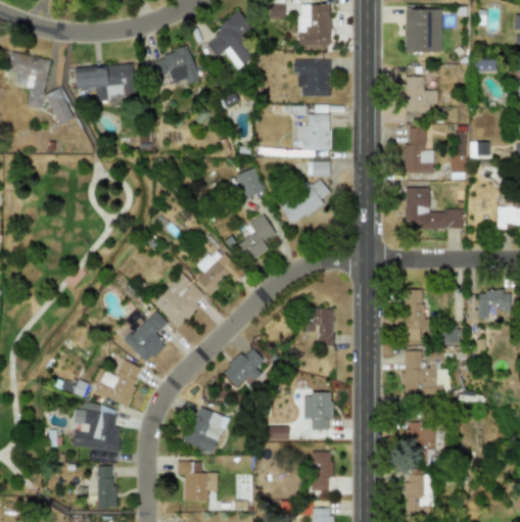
[(285,17),(285,0),(270,0),(270,17),(285,17)]
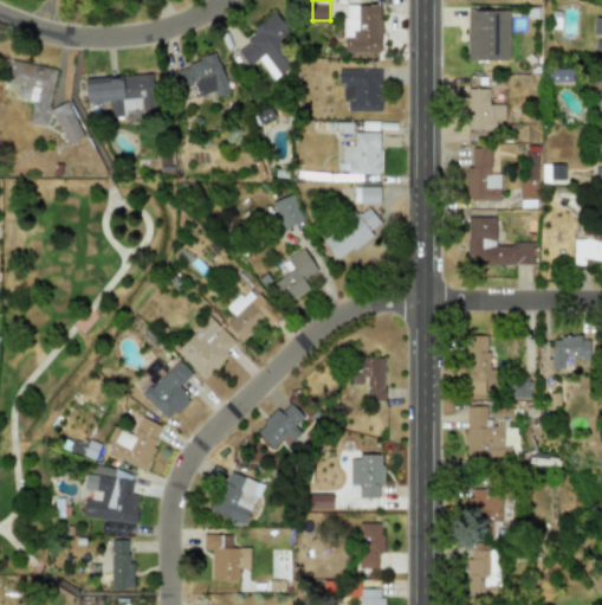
[(347,53),(383,52),(382,5),(345,6),(347,53)]
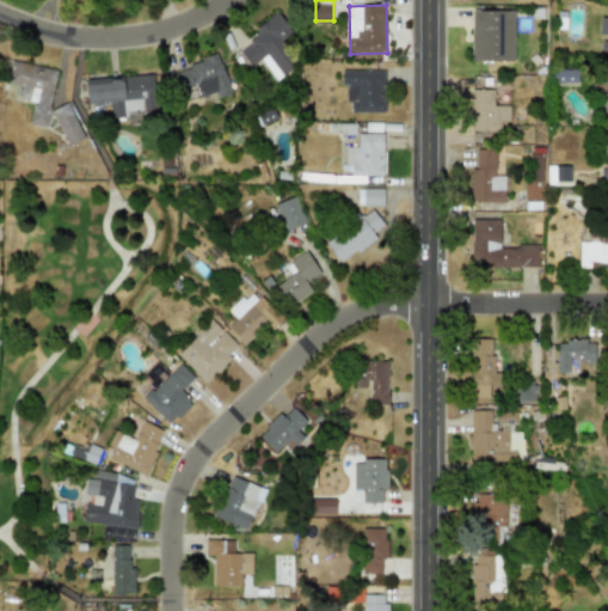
[(516,62),(516,11),(474,11),(473,62),(516,62)]
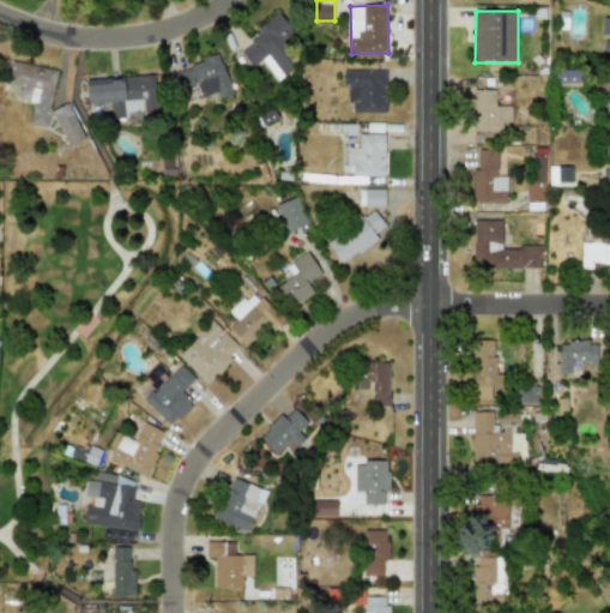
[(284,77),(301,65),(283,42),(295,34),(282,14),(249,37),(254,43),(242,52),(253,67),(270,55),(284,77)]
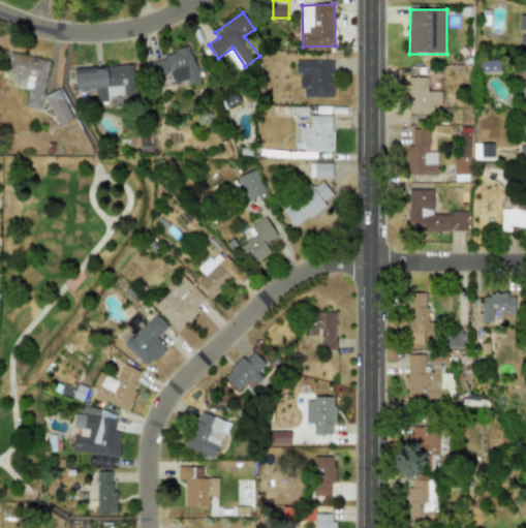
[(203,82),(191,48),(155,60),(161,78),(171,74),(175,85),(188,81),(190,86),(203,82)]
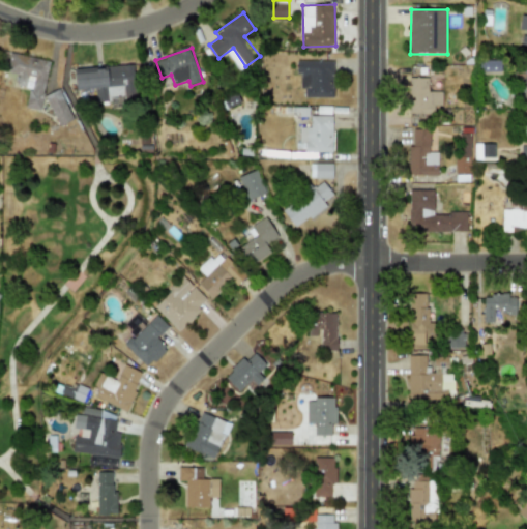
[(28,109),(41,111),(52,61),(10,53),(7,72),(23,76),(22,81),(33,83),(28,109)]
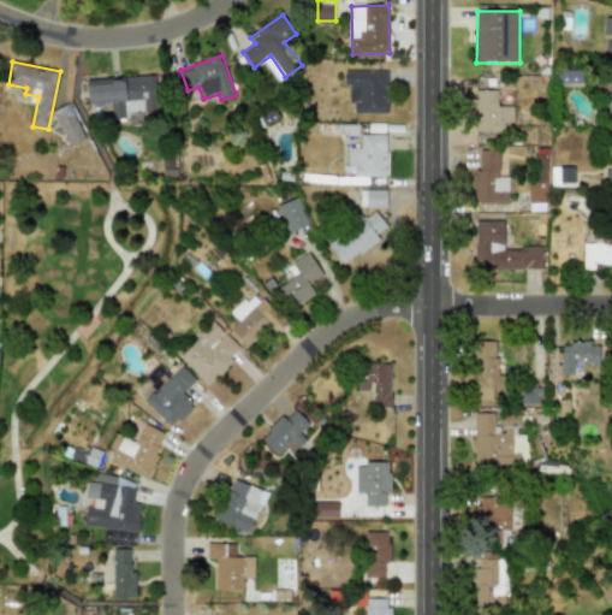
[(388,114),(390,71),(346,71),(346,87),(351,87),(351,104),(356,104),(355,113),(388,114)]
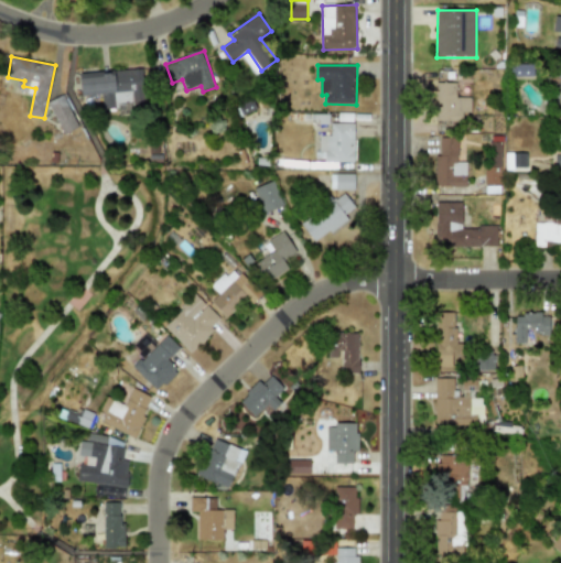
[(535,77),(535,65),(513,65),(513,77),(535,77)]
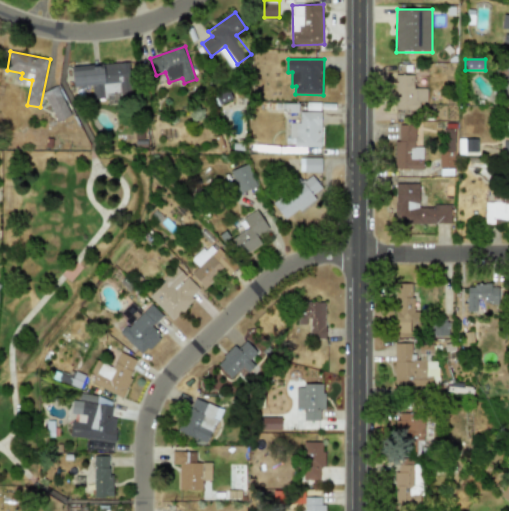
[(73,67),(75,89),(93,87),(94,101),(133,98),(130,63),(73,67)]
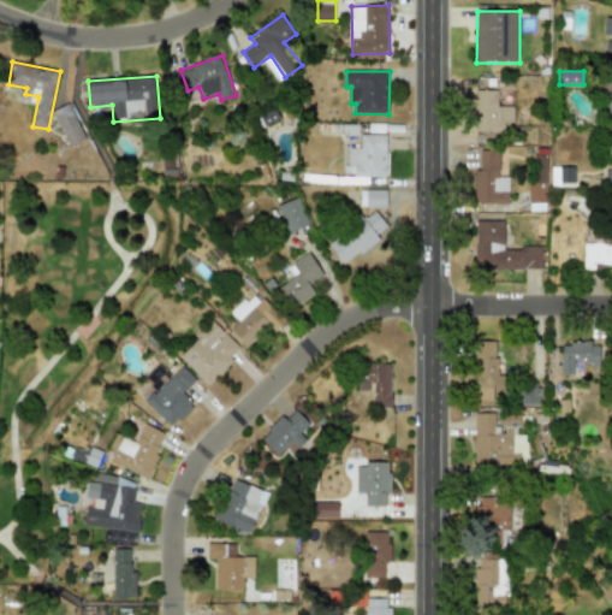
[(500,90),(477,90),(476,134),(506,134),(506,124),(515,124),(516,107),(499,107),(500,90)]
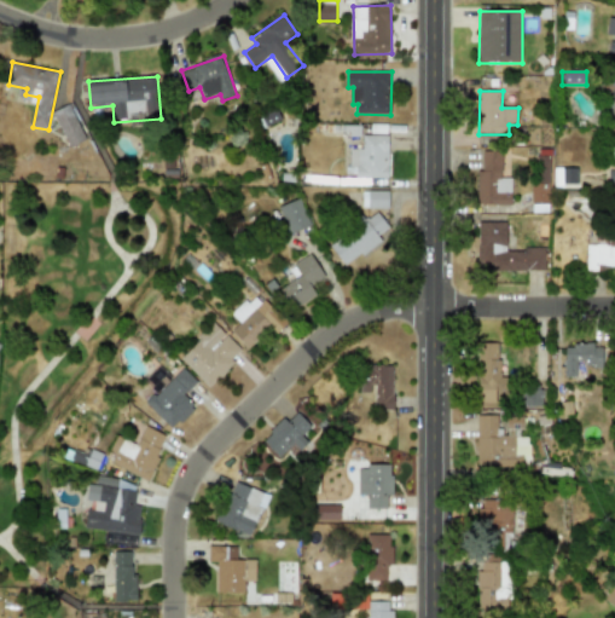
[(70,148),(87,140),(71,104),(54,113),(70,148)]
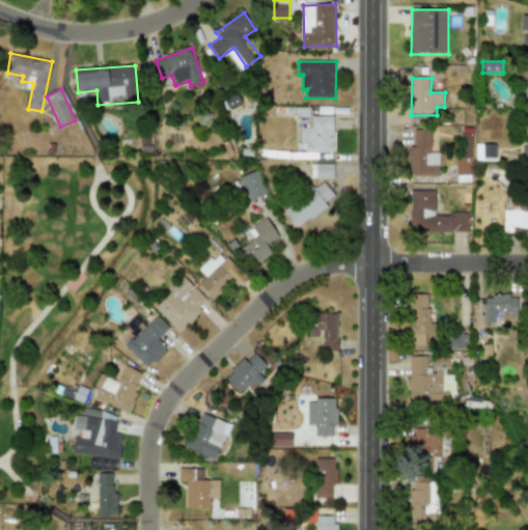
[(334,117),(313,116),(312,129),(302,129),(302,143),(308,143),(308,152),(334,154),(334,117)]
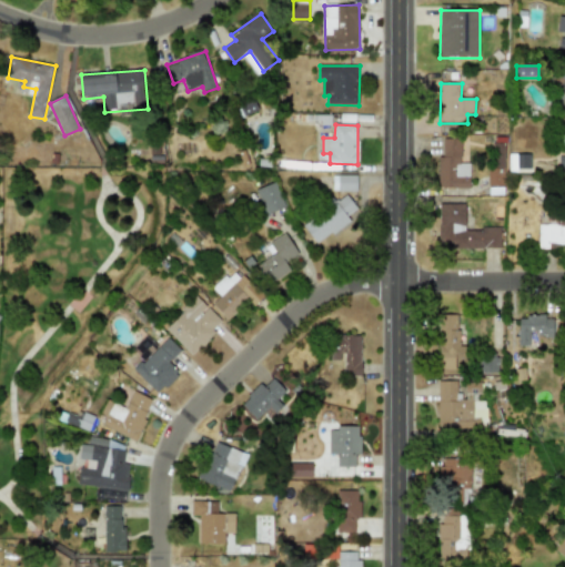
[(471,189),(471,164),(463,163),(463,139),(444,139),(444,157),(440,157),(440,188),(471,189)]
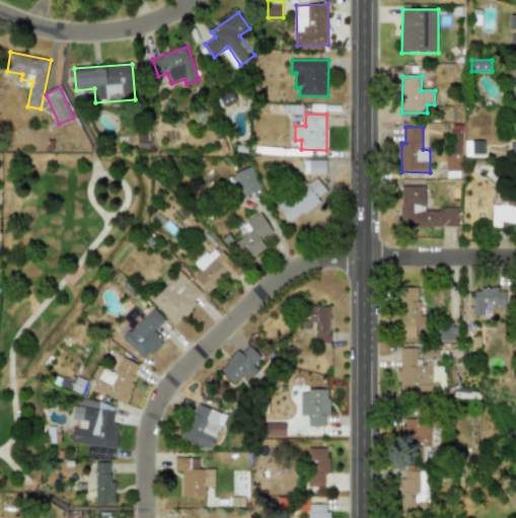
[(448,169),(461,170),(463,131),(449,131),(448,169)]
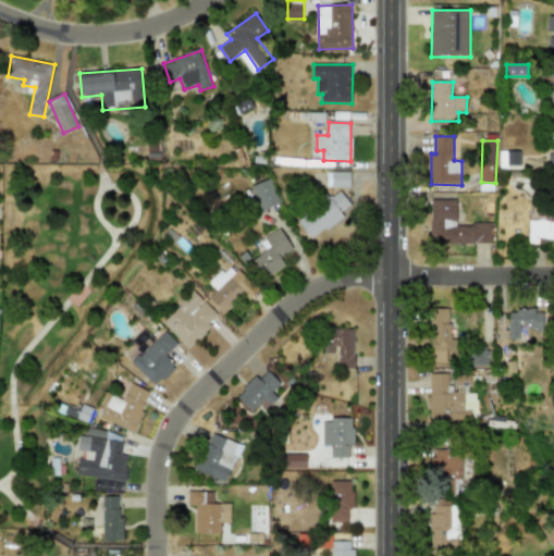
[(521,152),(501,151),(501,167),(521,168),(521,152)]
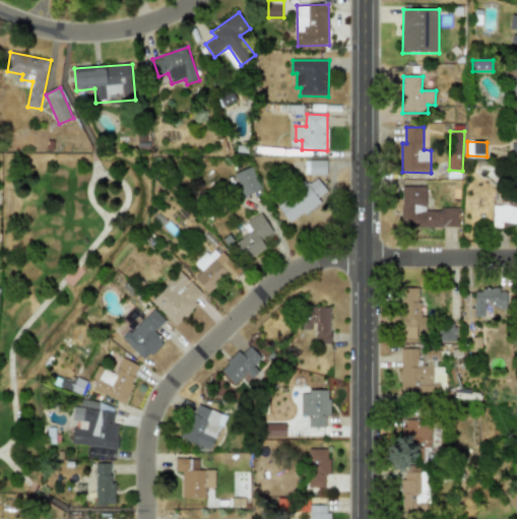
[(328,176),(328,160),(306,160),(306,175),(328,176)]
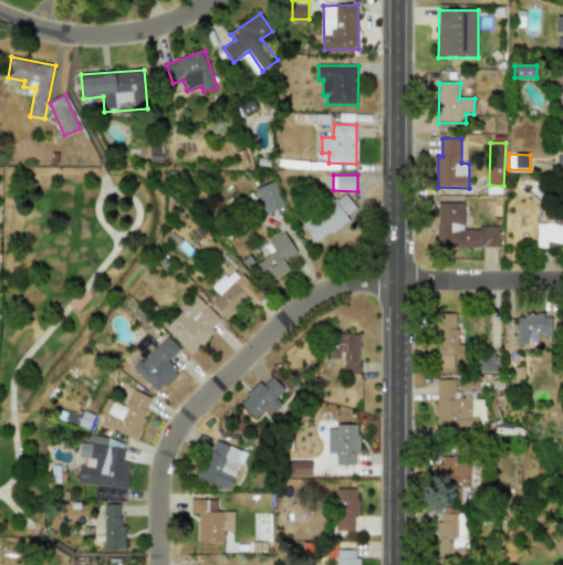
[(267,215),(287,206),(275,181),(257,190),(267,215)]
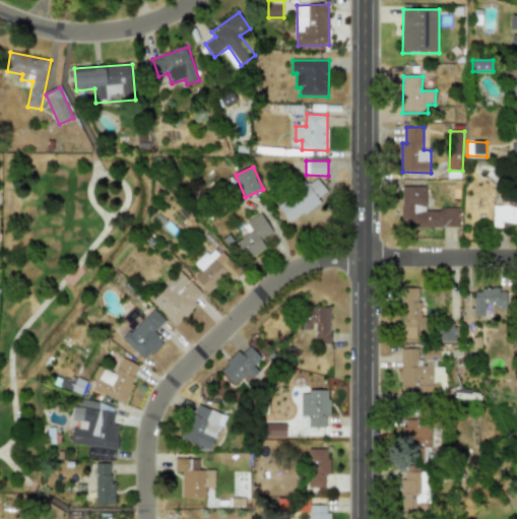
[(328,192),(318,178),(279,207),(292,224),(322,202),(319,198),(328,192)]
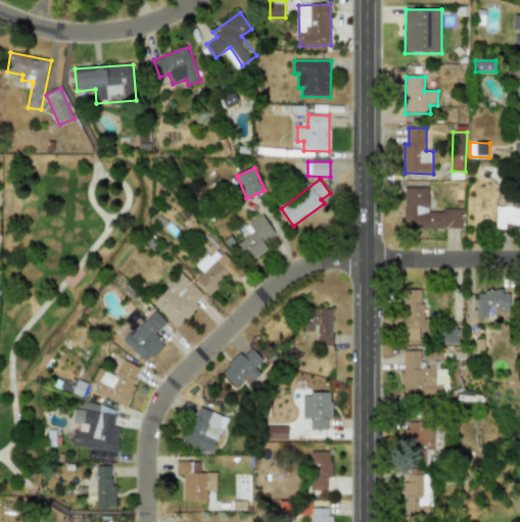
[(430,188),(406,188),(406,229),(462,230),(462,211),(429,210),(430,188)]
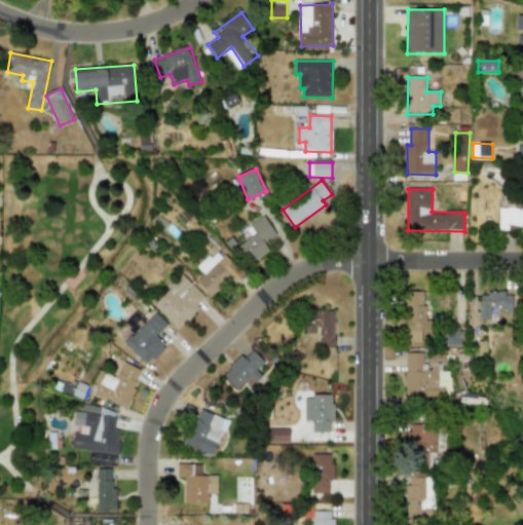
[(500,208),(499,230),(510,230),(510,225),(522,225),(522,202),(510,202),(510,209),(500,208)]
